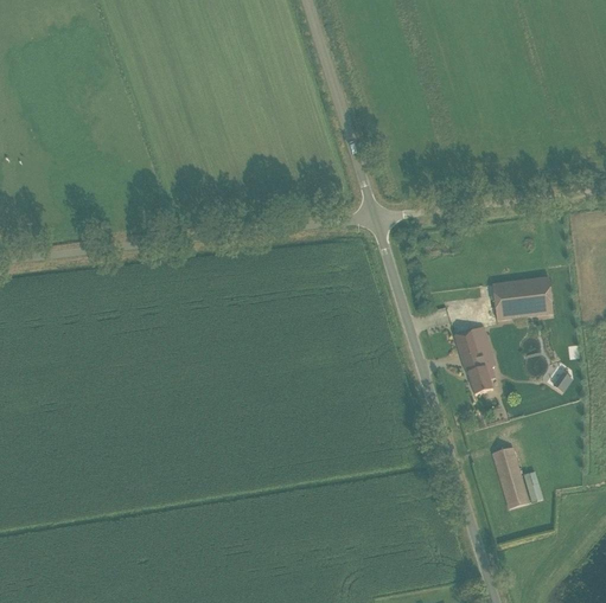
[(492,283),(497,318),(550,312),(547,276),(492,283)]
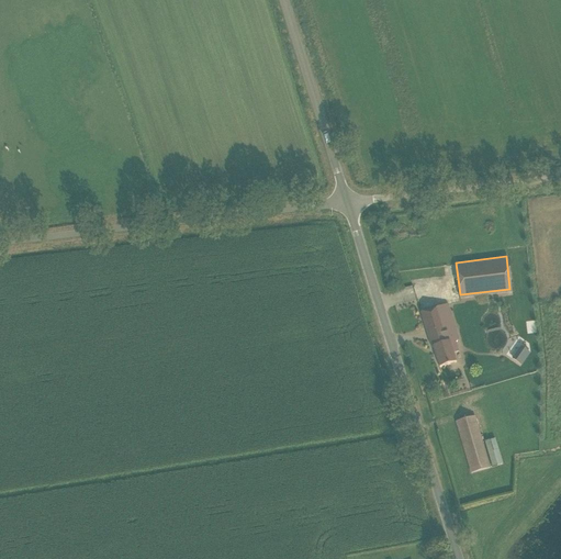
[(432,344),(438,365),(449,361),(453,360),(452,351),(457,349),(455,339),(457,338),(446,302),(429,306),(419,310),(430,345),(432,344)]
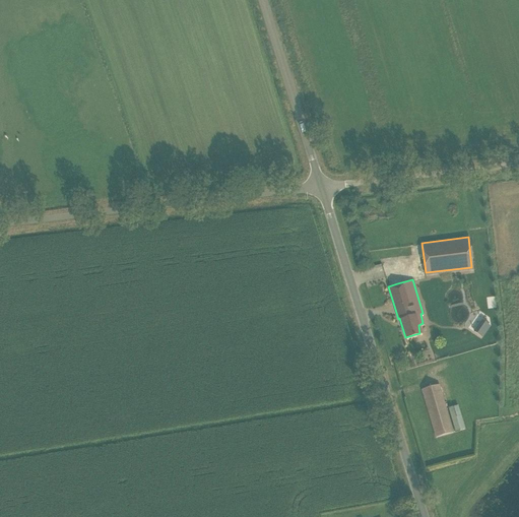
[(489,323),(480,318),(473,329),(481,334),(489,323)]
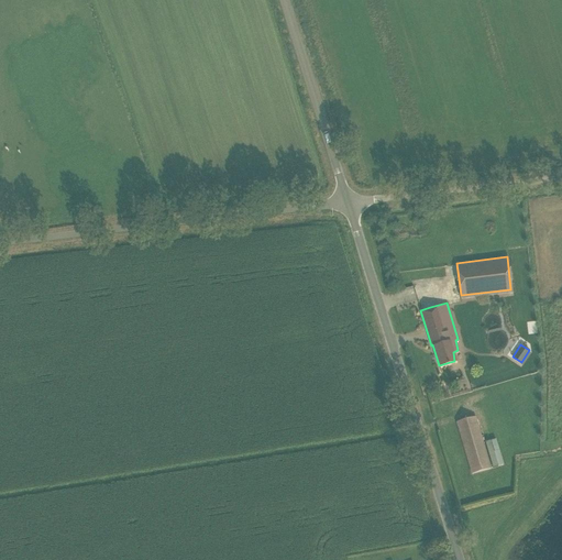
[(498,355),(505,362),(509,357),(503,350),(498,355)]
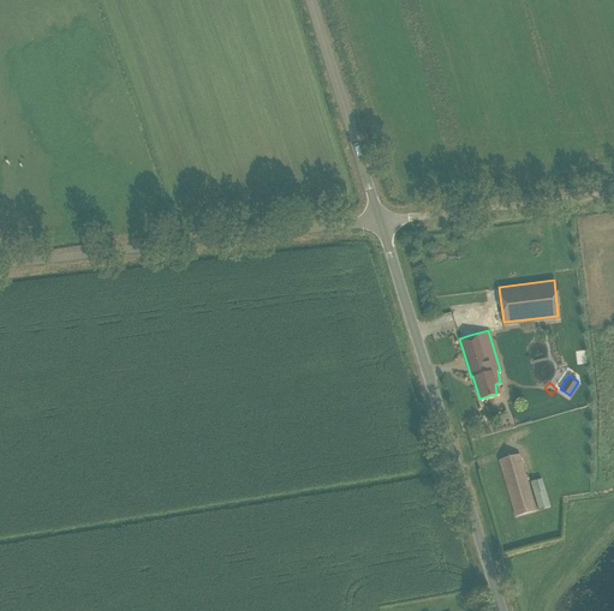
[(498,457),(514,514),(535,508),(518,451),(498,457)]
